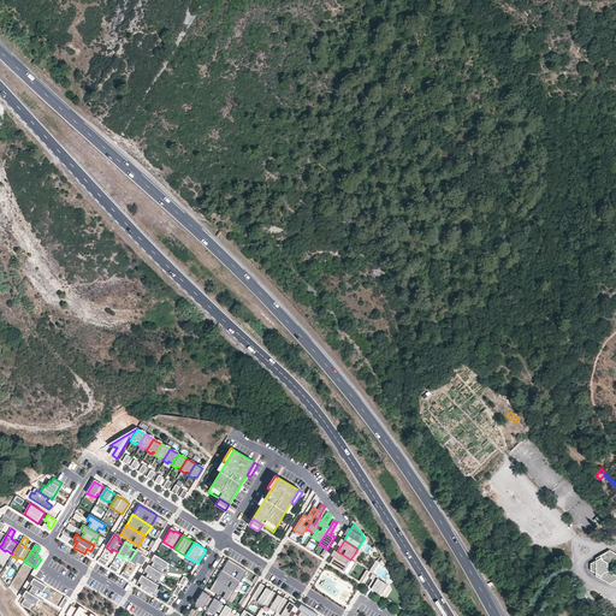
[(130,560),(129,562),(135,566),(136,563),(142,567),(147,558),(141,555),(143,552),(137,549),(136,551),(130,560)]
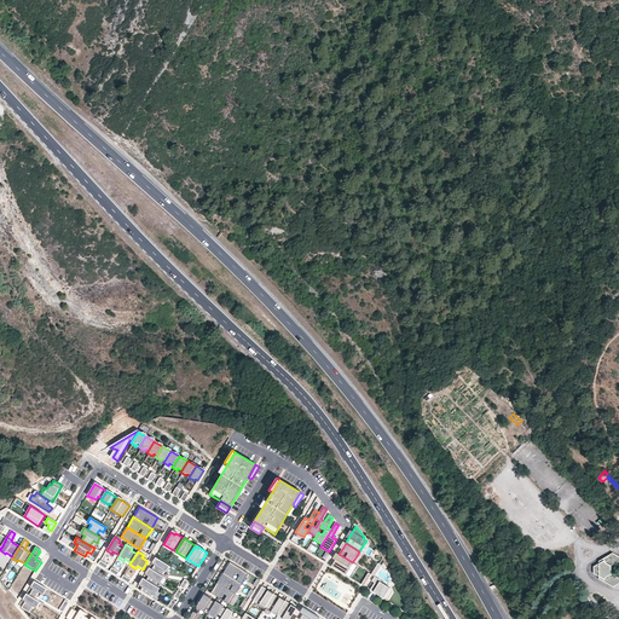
[(612,573),(612,566),(618,561),(618,555),(613,553),(613,551),(599,560),(599,562),(594,566),(594,574),(599,577),(599,579),(613,588),(618,584),(618,578),(612,573)]
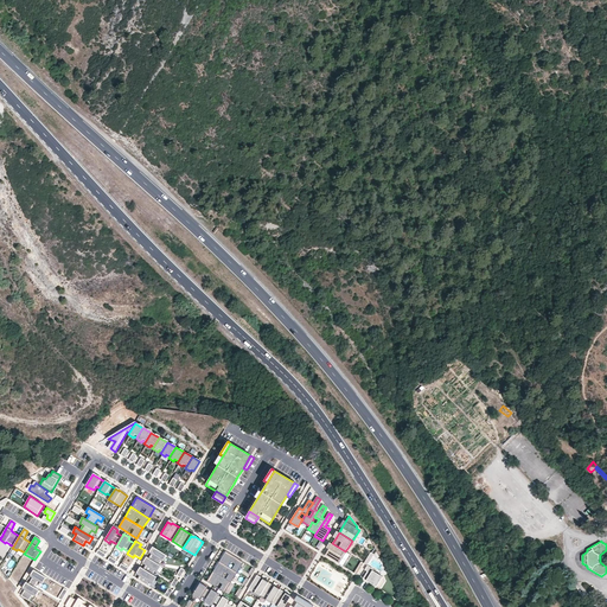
[(332,543),(325,555),(338,563),(345,551),(332,543)]
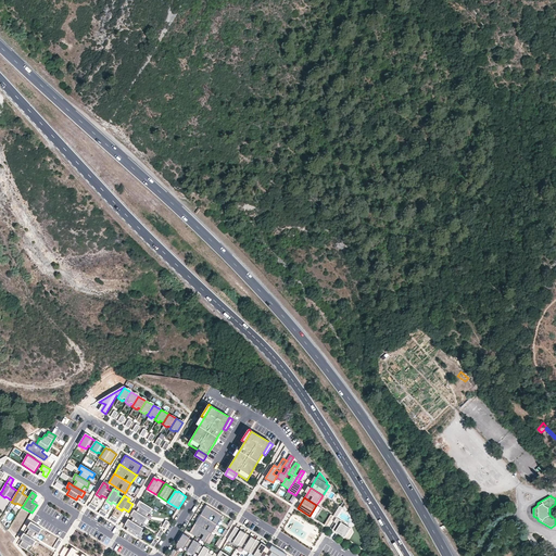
[(152,508),(140,501),(137,505),(139,507),(137,512),(146,517),(148,514),(149,515),(152,508)]
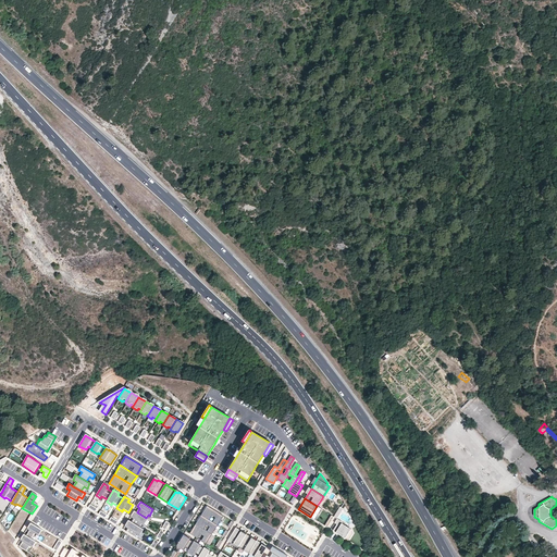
[(207,506),(201,515),(218,525),(223,516),(207,506)]
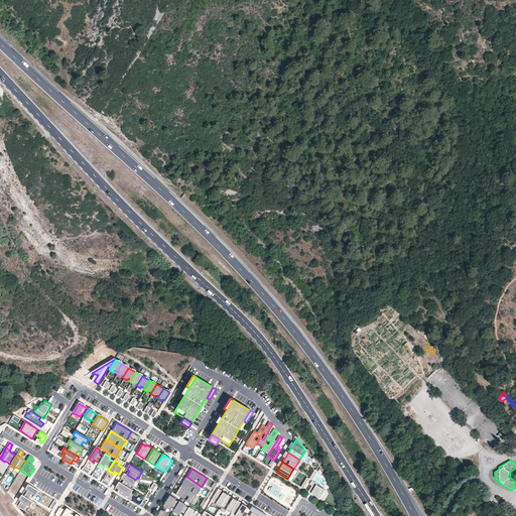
[(288,478),(292,480),(297,471),(294,469),(288,478)]
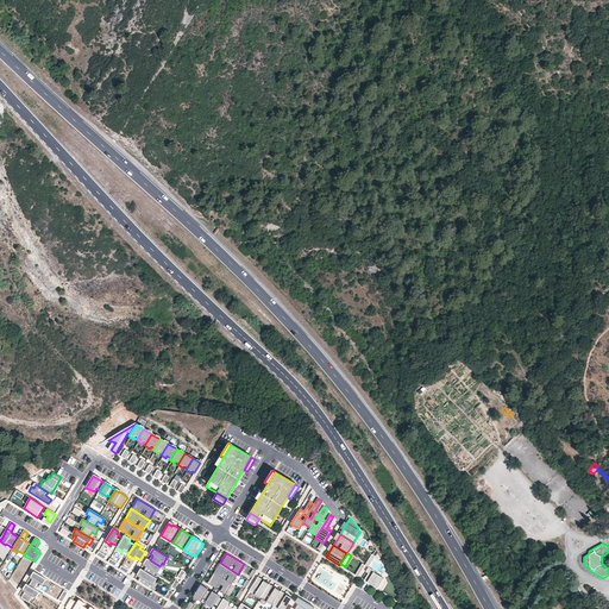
[(372,554),(365,565),(369,567),(376,556),(372,554)]
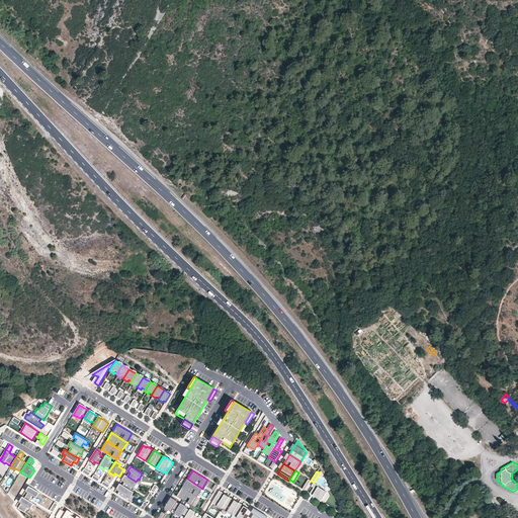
[(127,477),(124,475),(121,480),(125,482),(122,486),(130,490),(133,487),(135,488),(138,483),(136,482),(127,477)]
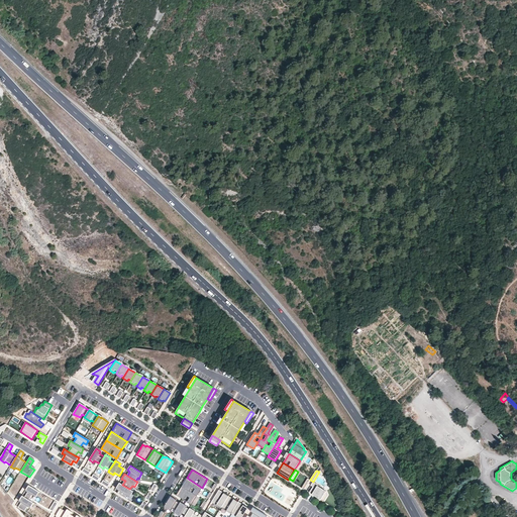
[(187,478),(182,487),(197,496),(202,488),(187,478)]
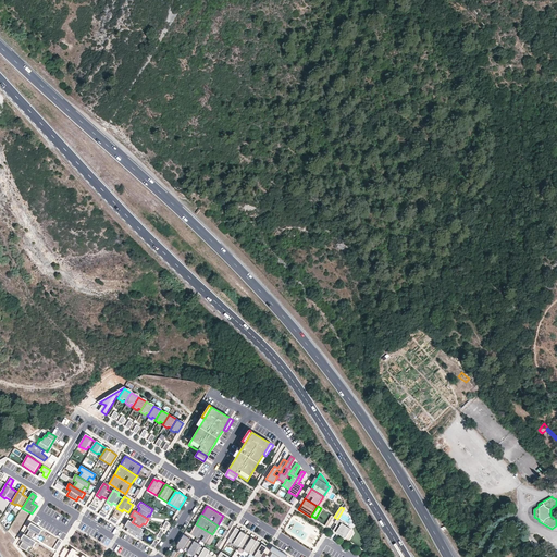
[(343,522),(337,519),(334,523),(337,524),(334,531),(345,539),(350,529),(342,523),(343,522)]
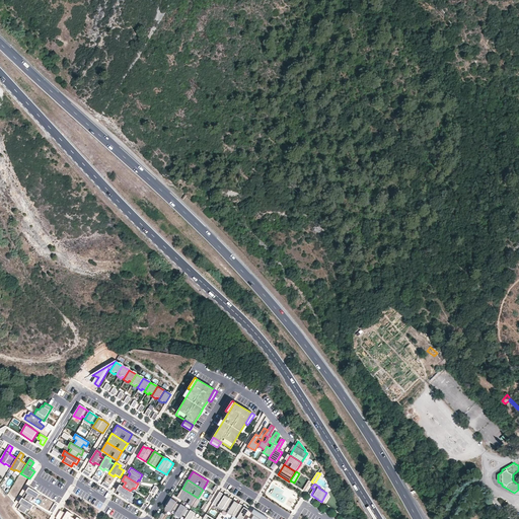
[(130,491),(123,487),(120,485),(117,490),(120,493),(119,496),(126,500),(128,497),(131,499),(134,494),(130,491)]
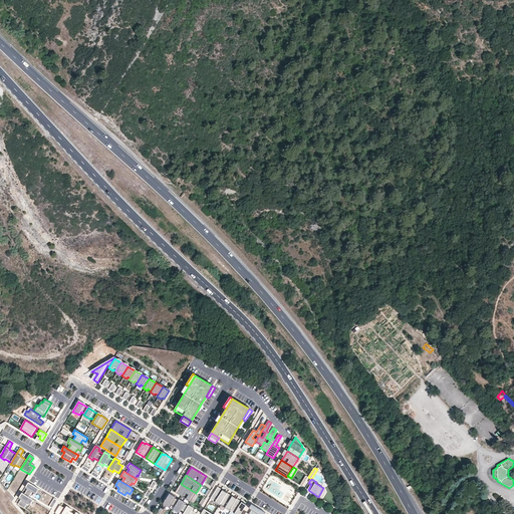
[(36,494),(39,489),(28,483),(26,487),(28,489),(24,495),(28,497),(32,491),(36,494)]
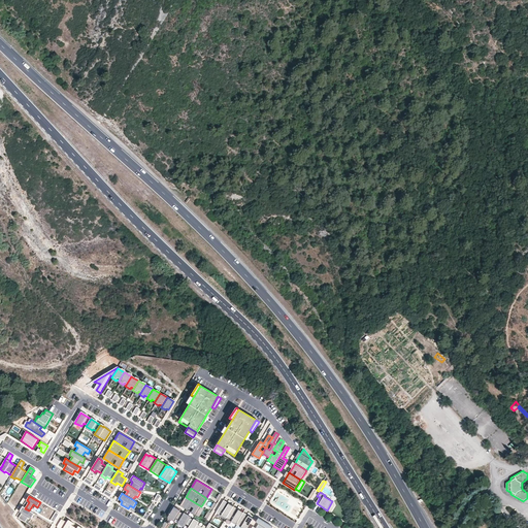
[(276,506),(286,507),(288,497),(278,496),(276,506)]
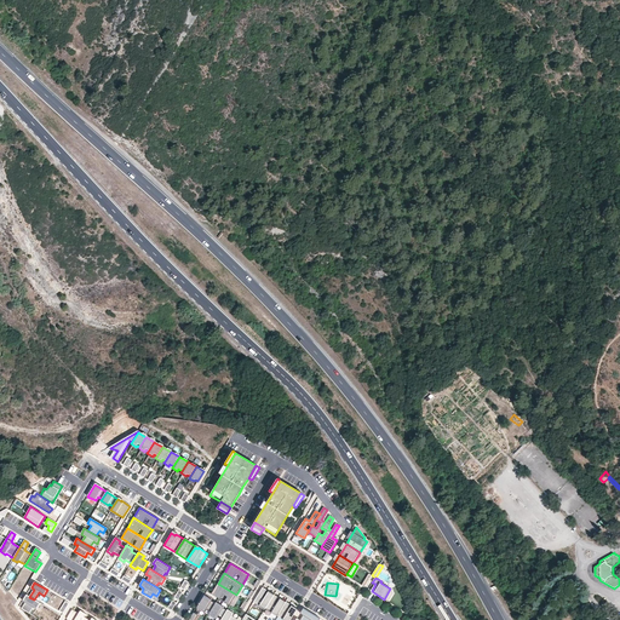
[(236,595),(218,584),(211,593),(229,606),(236,595)]
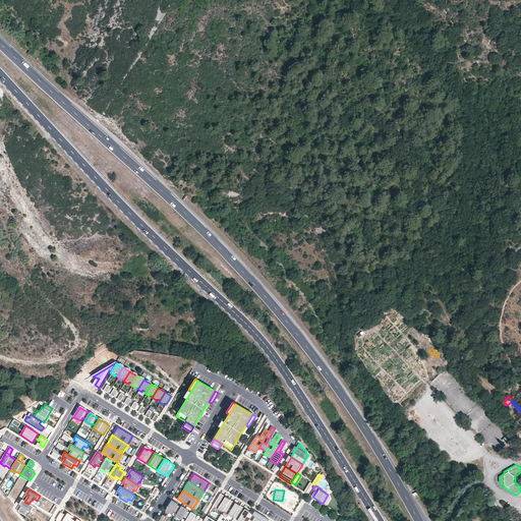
[(224,495),(221,493),(214,505),(223,511),(230,500),(230,499),(225,496),(224,499),(223,500),(221,499),(222,497),(224,495)]
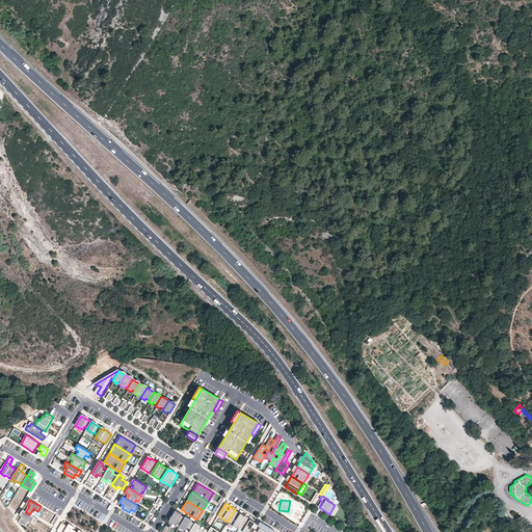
[(31,523),(34,517),(29,514),(25,512),(23,510),(20,515),(22,516),(19,523),(25,527),(29,521),(31,523)]
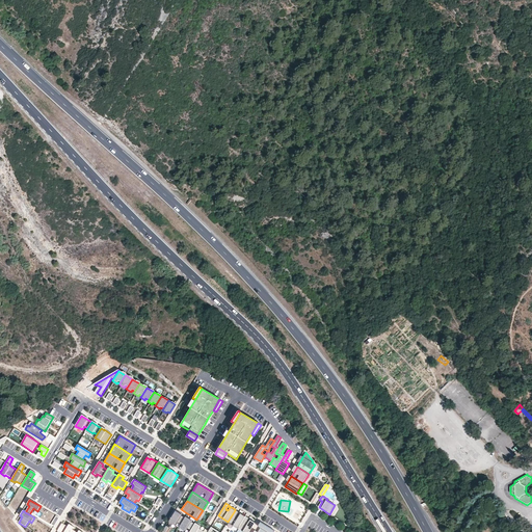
[(176,510),(168,521),(176,525),(178,522),(181,524),(185,517),(181,515),(182,514),(176,510)]
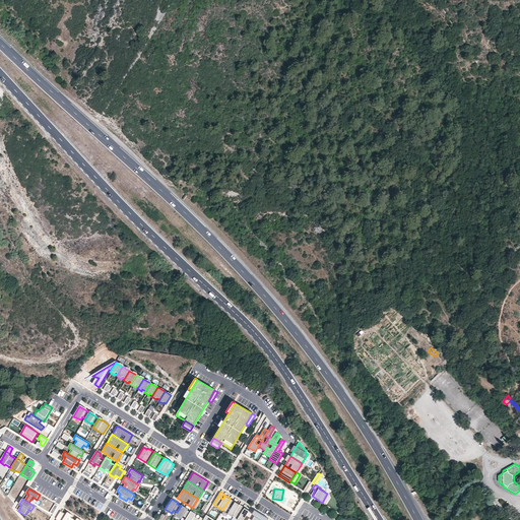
[(233,500),(230,499),(222,510),(232,516),(233,515),(239,505),(235,502),(233,504),(232,506),(230,505),(231,503),(233,500)]
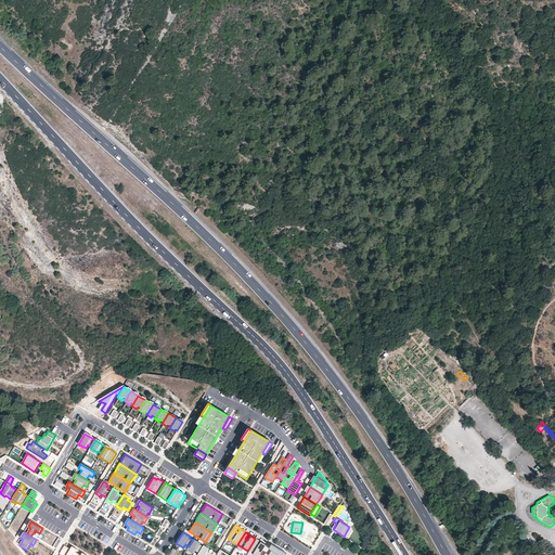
[(56,550),(62,540),(59,538),(52,546),(56,550)]
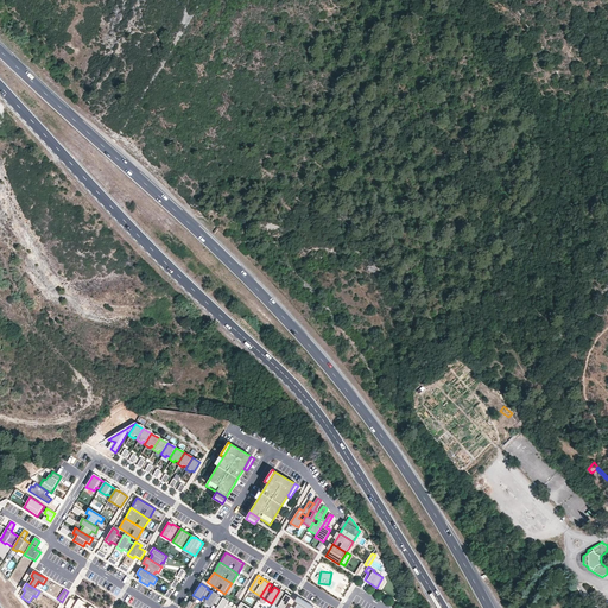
[(272,602),(280,607),(284,607),(291,596),(286,593),(285,594),(284,595),(283,594),(284,593),(284,591),(280,589),(279,590),(272,602)]
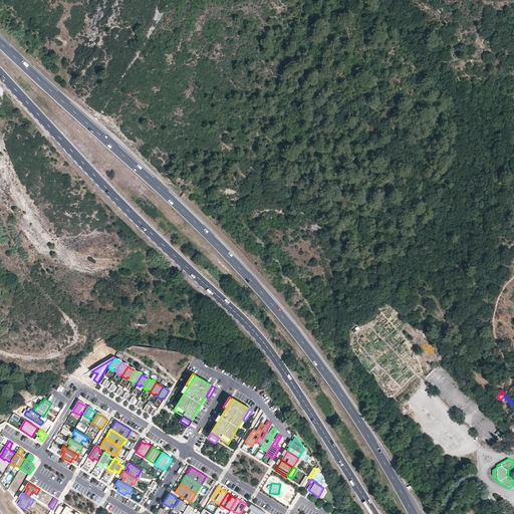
[(175,506),(173,509),(180,513),(182,510),(185,512),(188,506),(185,504),(186,503),(179,499),(179,500),(175,506)]
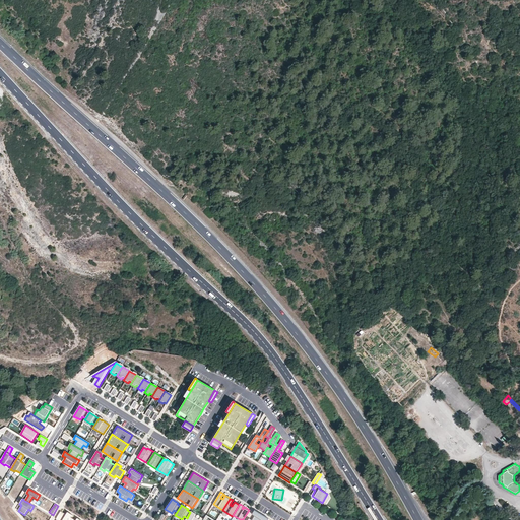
[(255,509),(253,513),(255,515),(252,519),(254,519),(264,519),(267,516),(255,509)]
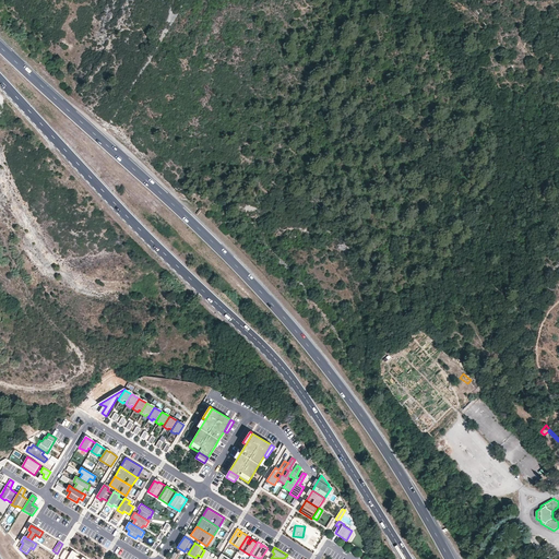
[(201,557),(199,558),(213,558),(214,558),(209,555),(211,551),(206,548),(204,550),(201,557)]
